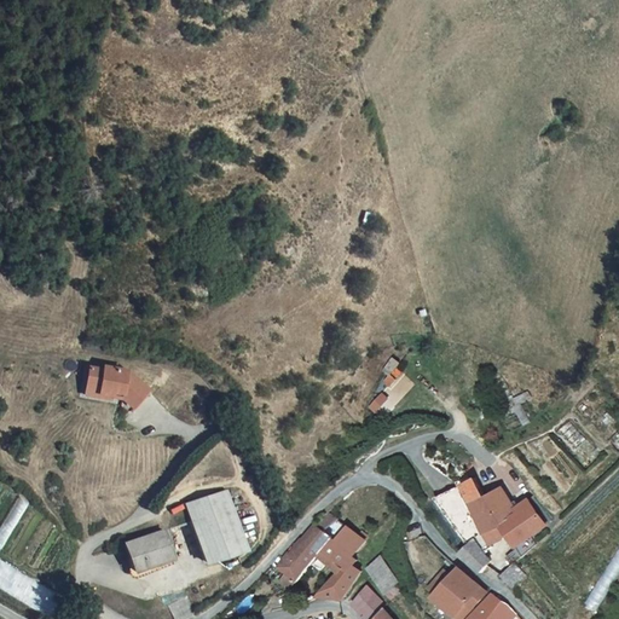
[(90,369),(87,387),(103,389),(102,394),(116,395),(116,393),(126,394),(137,404),(150,388),(131,371),(105,368),(105,371),(90,369)]
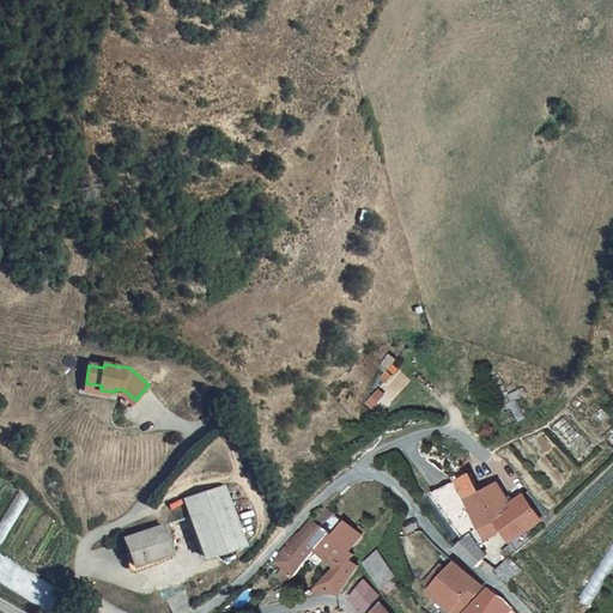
[(86,383),(85,394),(114,399),(115,392),(101,390),(102,386),(86,383)]
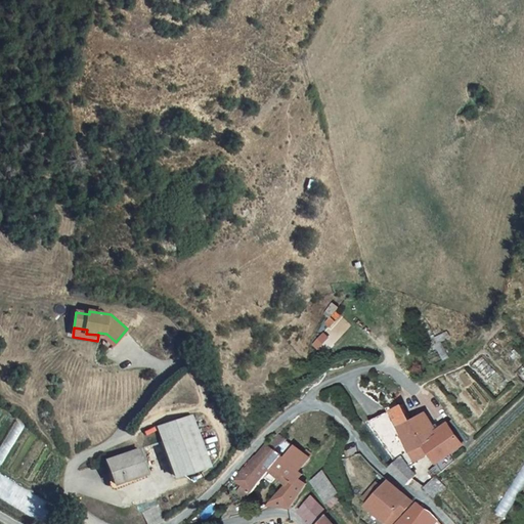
[(322,332),(311,345),(318,350),(329,337),(322,332)]
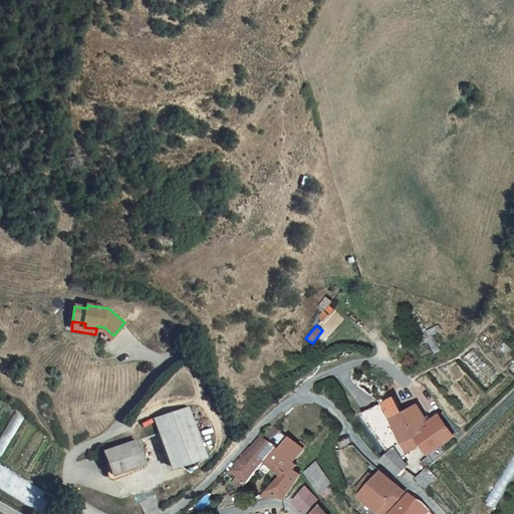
[(421,338),(426,356),(439,352),(434,335),(421,338)]
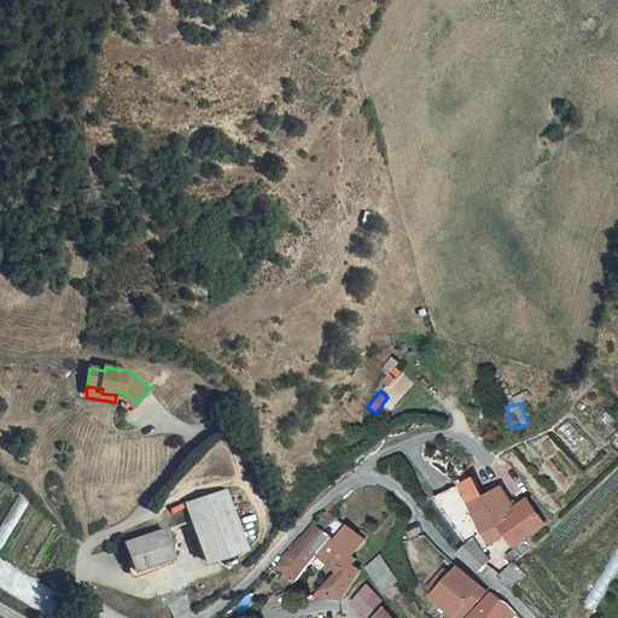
[(477,478),(462,484),(468,495),(473,508),(482,526),(485,535),(503,526),(488,497),(477,478)]
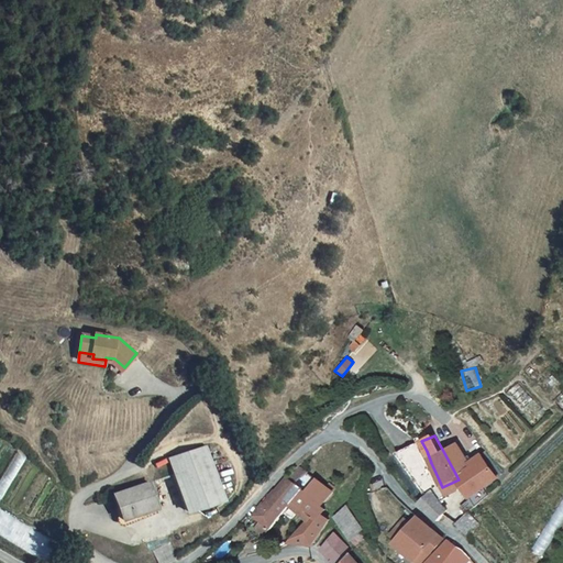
[(421,441),(398,456),(428,499),(433,495),(442,487),(439,479),(431,463),(427,451),(421,441)]
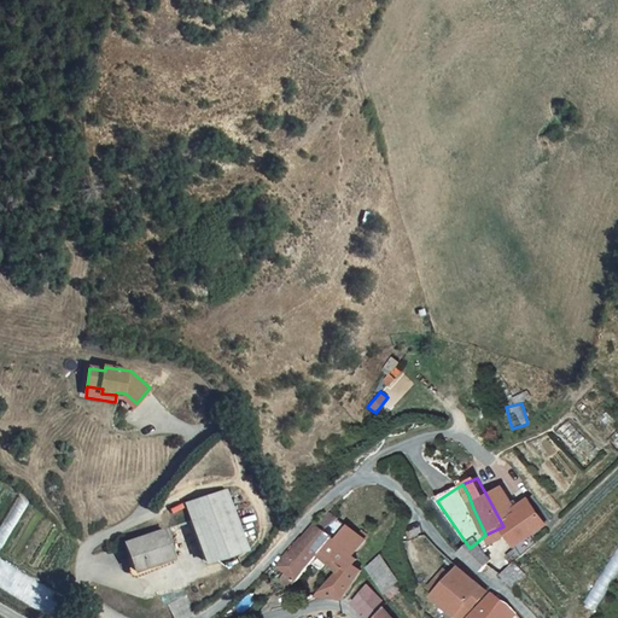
[(187,505),(210,563),(250,547),(227,489),(187,505)]
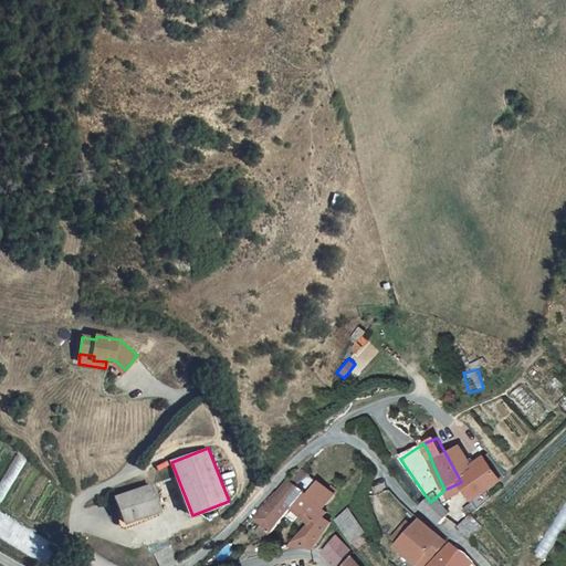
[(461,482),(465,491),(471,501),(485,490),(470,464),(460,448),(447,456),(461,482)]
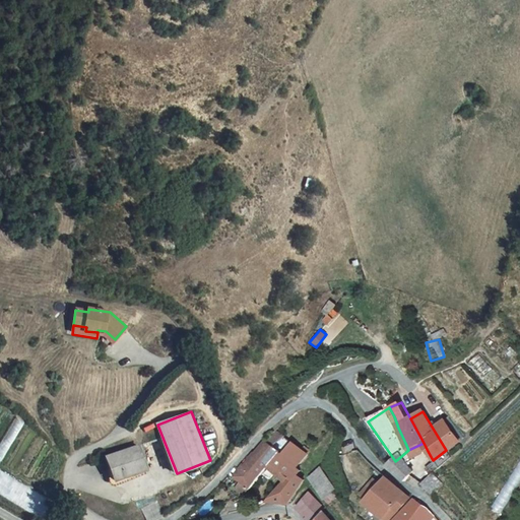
[(0,462),(24,421),(15,416),(0,443),(0,462)]
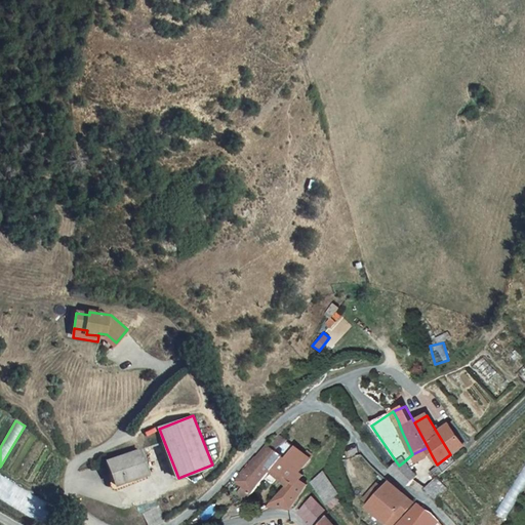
[(436,431),(450,454),(460,449),(446,425),(436,431)]
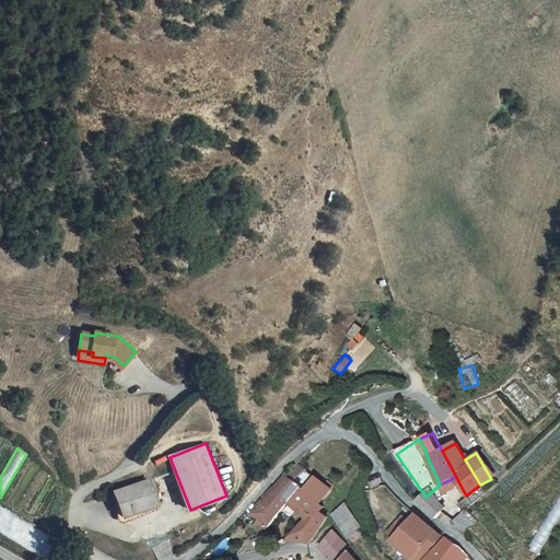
[(265,501),(280,513),(288,502),(291,498),(300,486),(303,488),(313,475),(296,464),(265,501)]
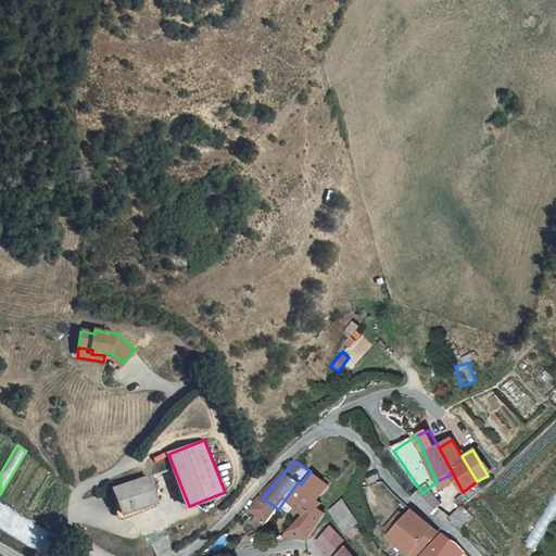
[(305,516),(288,538),(299,539),(308,540),(327,513),(318,507),(323,502),(318,498),(332,480),(326,475),(321,480),(311,471),(301,484),(298,482),(289,494),(310,510),(305,516)]
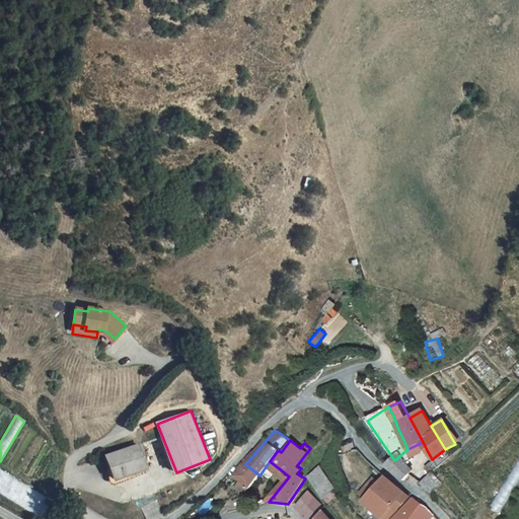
[(411,456),(427,450),(423,442),(408,449),(411,456)]
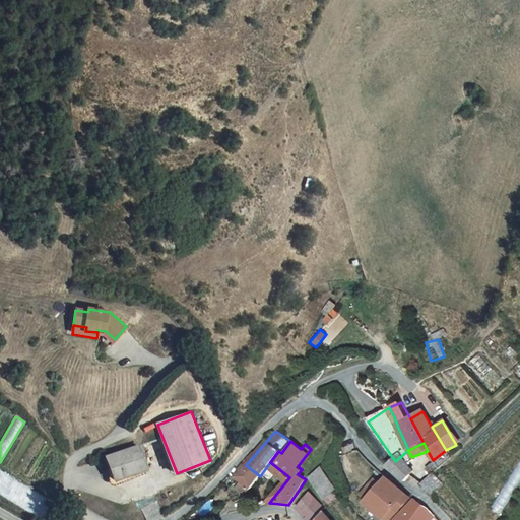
[(107,455),(116,480),(148,468),(139,444),(107,455)]
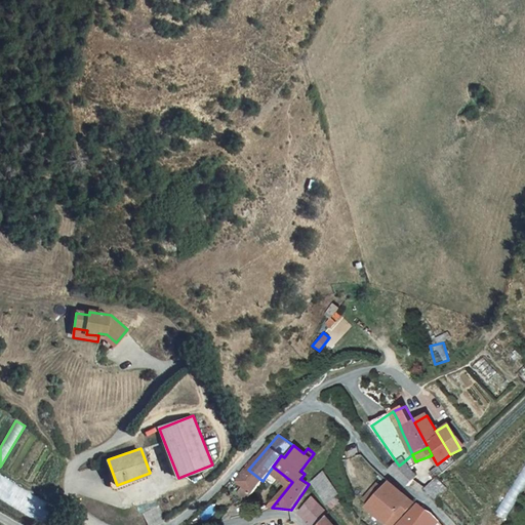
[(439,469),(443,476),(455,463),(450,454),(437,465),(439,469)]
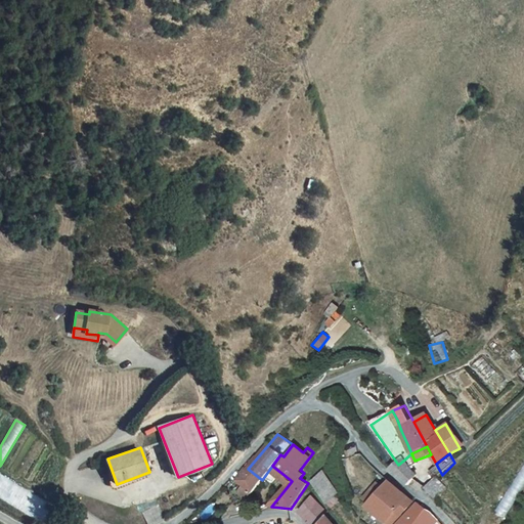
[(398,465),(391,472),(408,487),(413,481),(417,478),(407,466),(403,461),(398,465)]
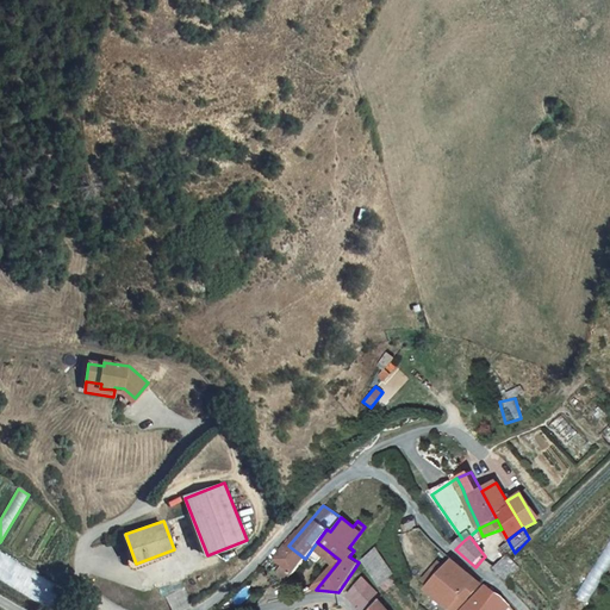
[(609,541),(579,593),(590,601),(609,568),(609,541)]
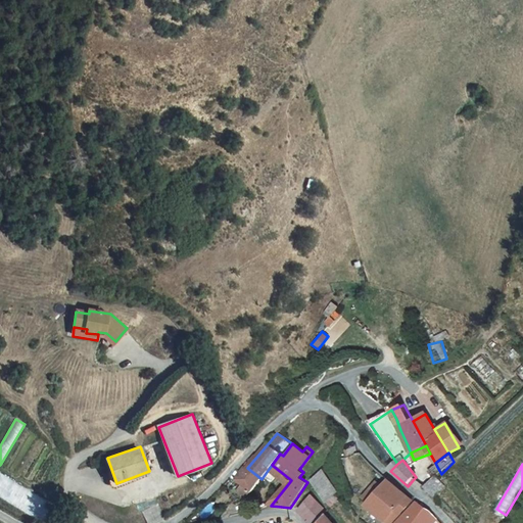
[(272,465),(269,469),(287,485),(291,480),(272,465)]
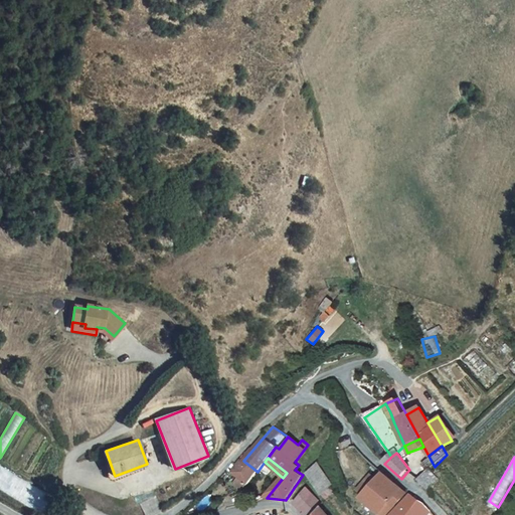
[(241,459),(231,472),(239,477),(234,484),(241,490),(247,485),(253,478),(258,472),(243,461),(241,459)]
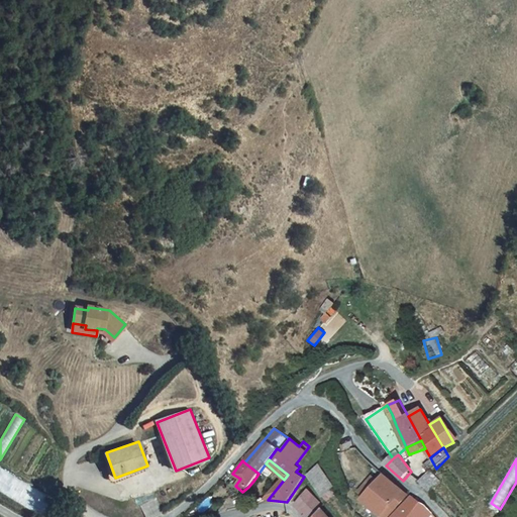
[(427,476),(428,475),(433,471),(436,469),(432,461),(422,468),(427,476)]
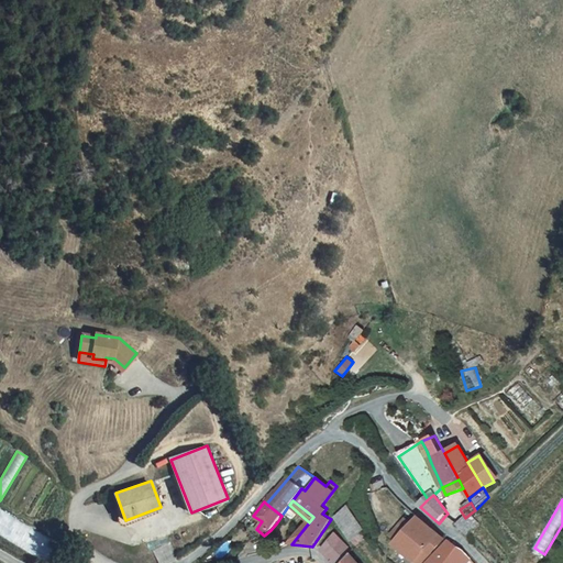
[(362,529),(346,507),(332,518),(349,539),(356,533),(362,529)]
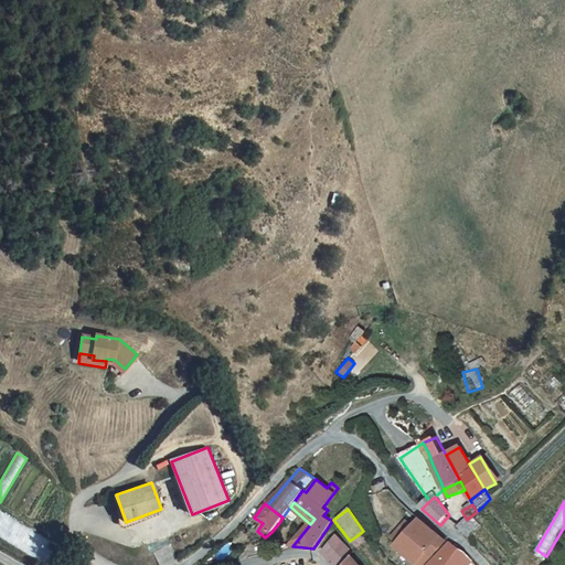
[(0,535),(48,564),(59,545),(0,510),(0,535)]
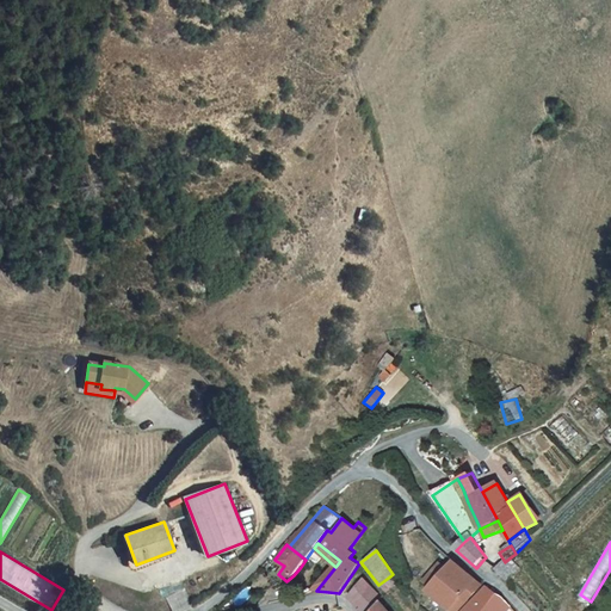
[(506,561),(519,572),(523,568),(512,556),(506,561)]
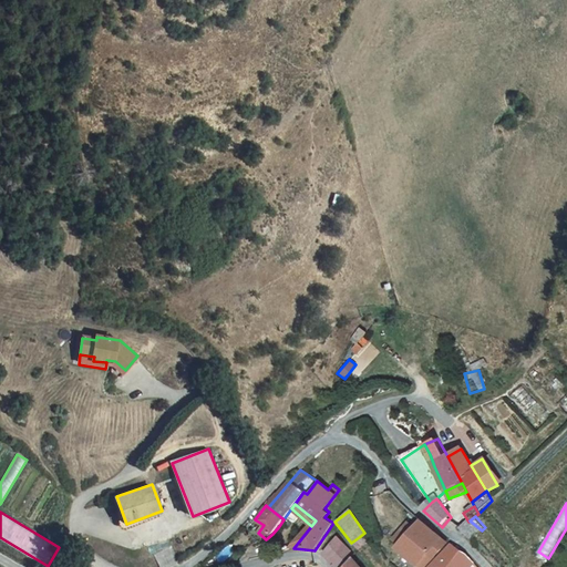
[(461,529),(471,540),(482,531),(470,521),(468,522),(461,529)]
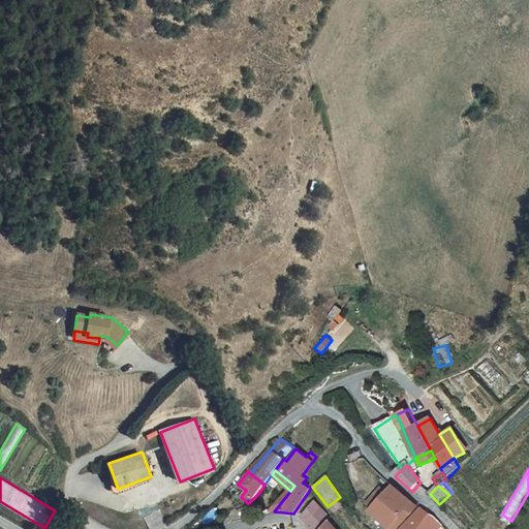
[(418,509),(394,489),(391,493),(389,496),(376,510),(374,514),(393,528),(395,528),(406,516),(410,519),(418,509)]
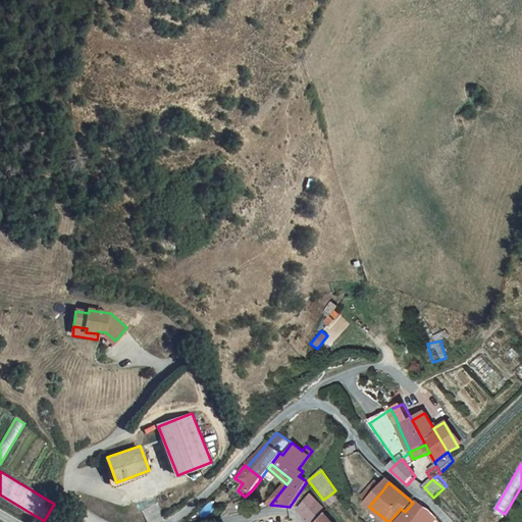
[(371,504),(383,489),(377,484),(365,500),(371,504)]
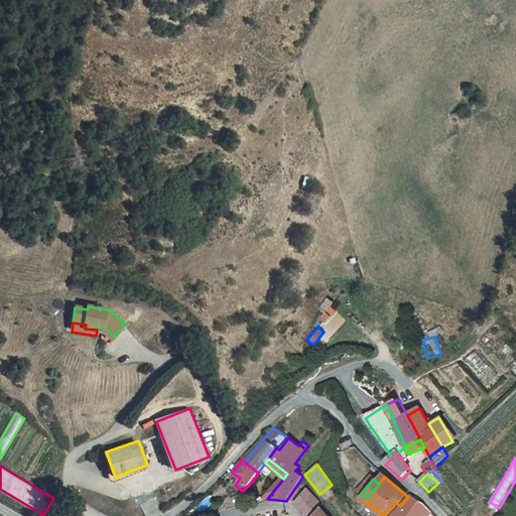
[(327,489),(319,494),(327,502),(331,494),(327,489)]
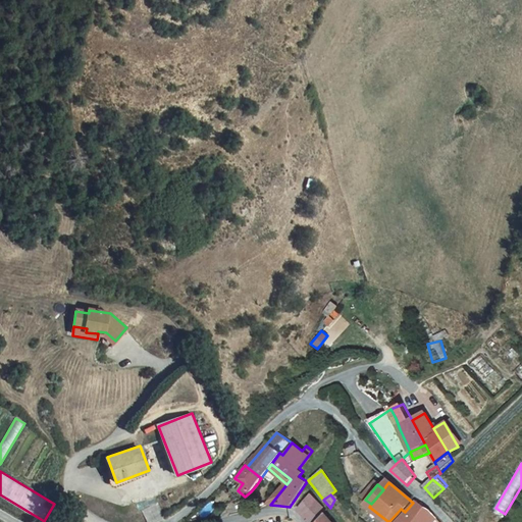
[(309,497),(296,512),(303,516),(307,521),(319,521),(324,517),(327,513),(309,497)]
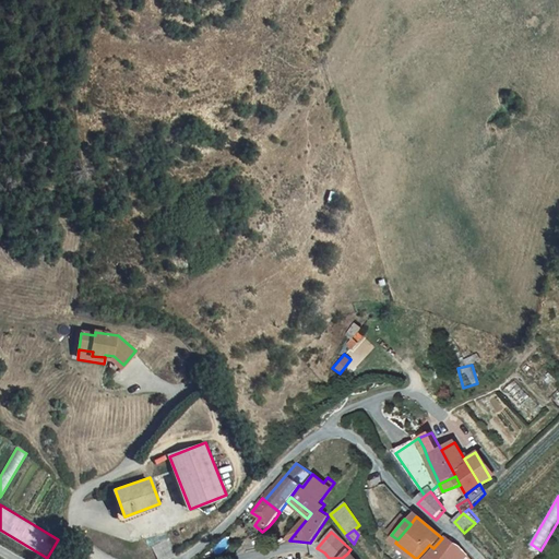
[(436,555),(440,558),(468,558),(471,557),(462,547),(459,550),(447,539),(445,542),(436,555)]
